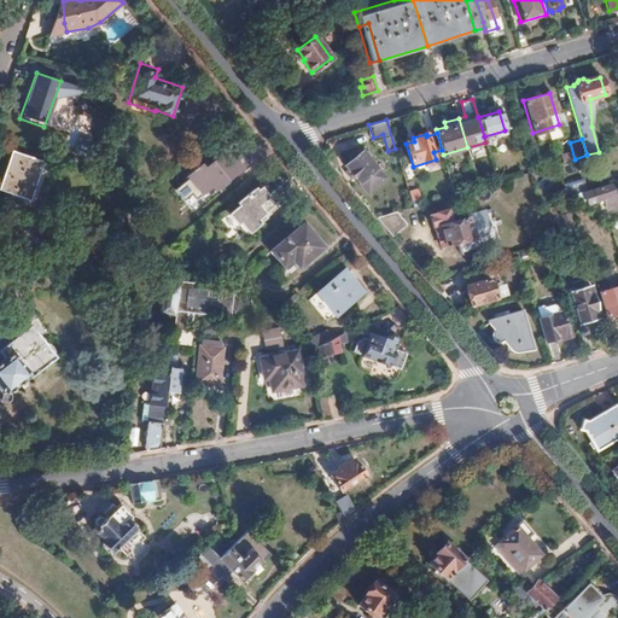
[(384,178),(360,150),(355,155),(353,151),(347,156),(349,159),(344,164),(367,191),(384,178)]
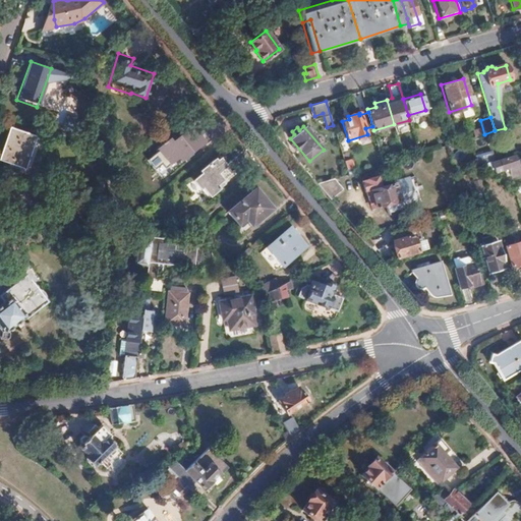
[(31,170),(41,138),(14,129),(4,162),(11,164),(29,169),(31,170)]
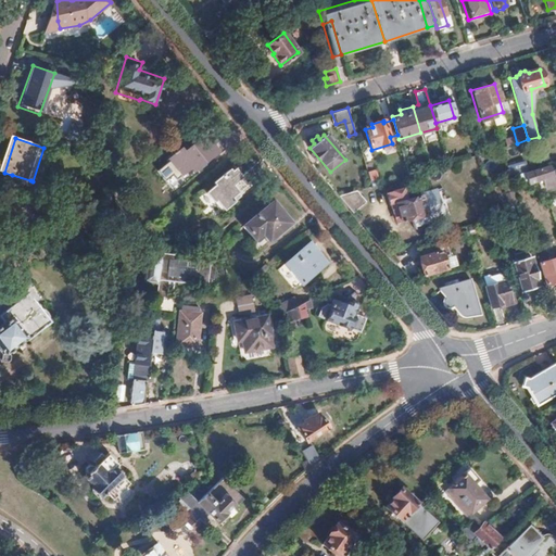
[(193,173),(216,154),(207,143),(190,158),(181,148),(168,160),(182,176),(190,169),(193,173)]
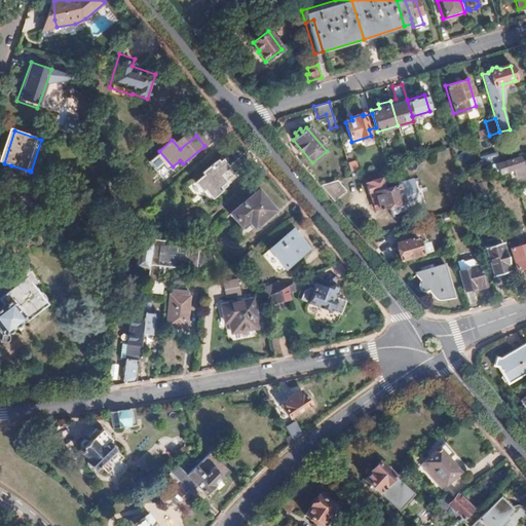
[(498,162),(495,153),(482,157),(485,166),(496,163),(498,162)]
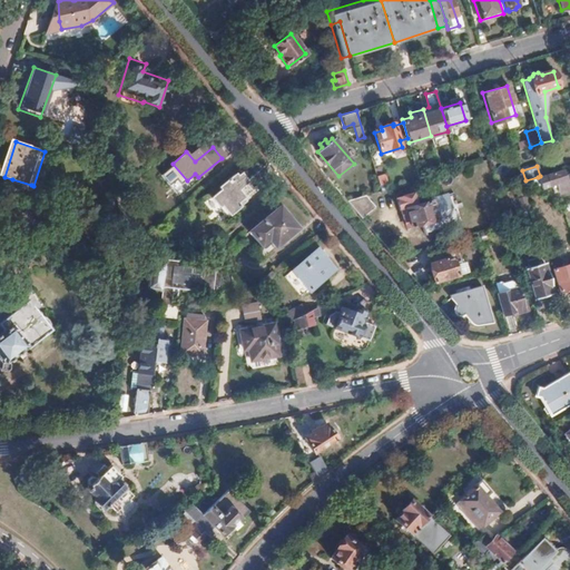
[(386,182),(384,173),(375,175),(379,185),(386,182)]
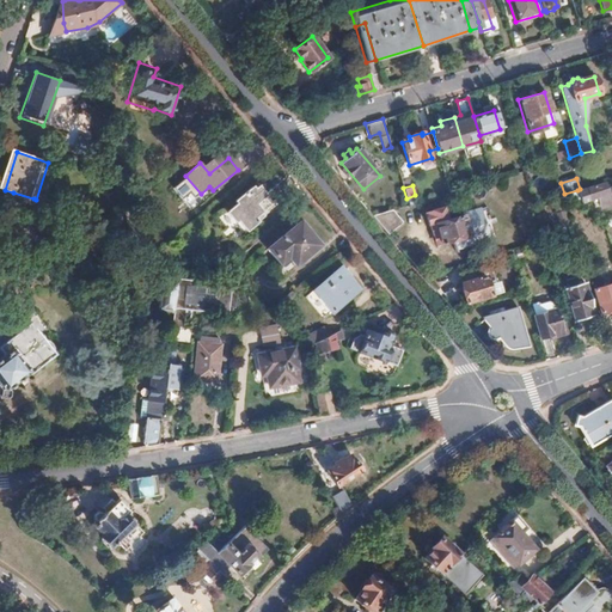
[(611,207),(611,188),(605,191),(603,185),(579,193),(577,190),(564,194),(562,194),(574,201),(579,200),(580,204),(595,200),(597,204),(601,210),(611,207)]
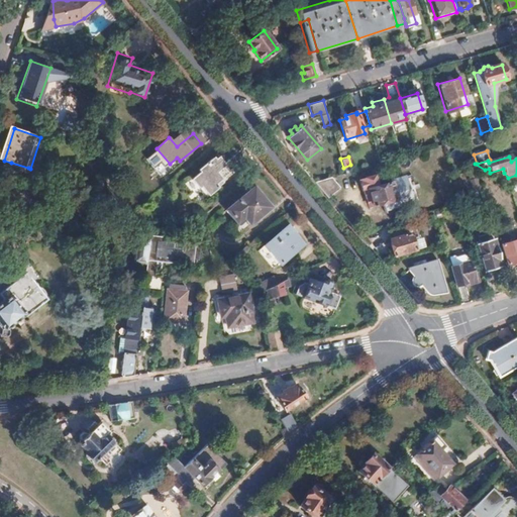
[(209,196),(229,178),(227,175),(230,172),(218,158),(215,161),(213,159),(199,170),(201,173),(193,180),(204,194),(206,192),(209,196)]
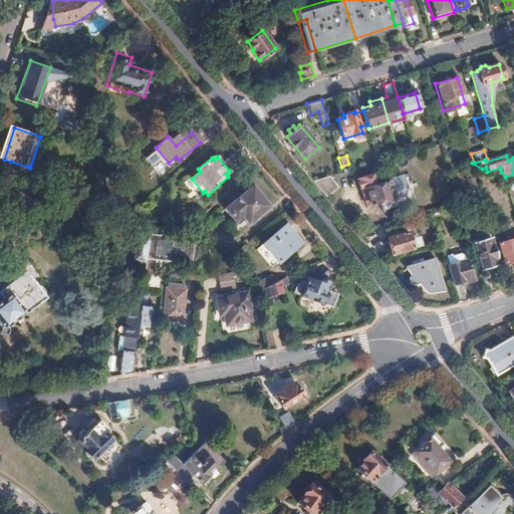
[(472,163),(470,157),(462,159),(465,170),(471,168),(473,167),(472,163)]
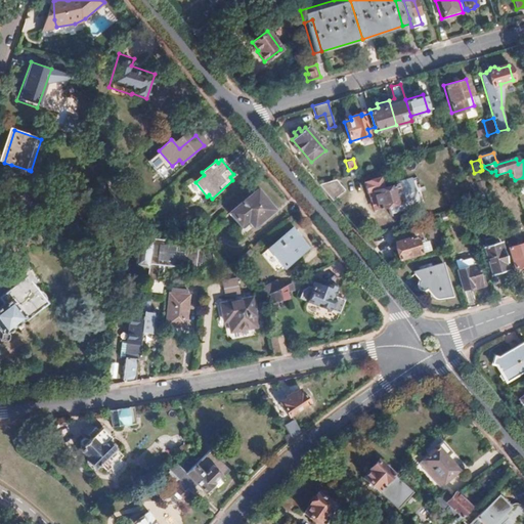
[(24,183),(29,170),(11,165),(7,178),(24,183)]
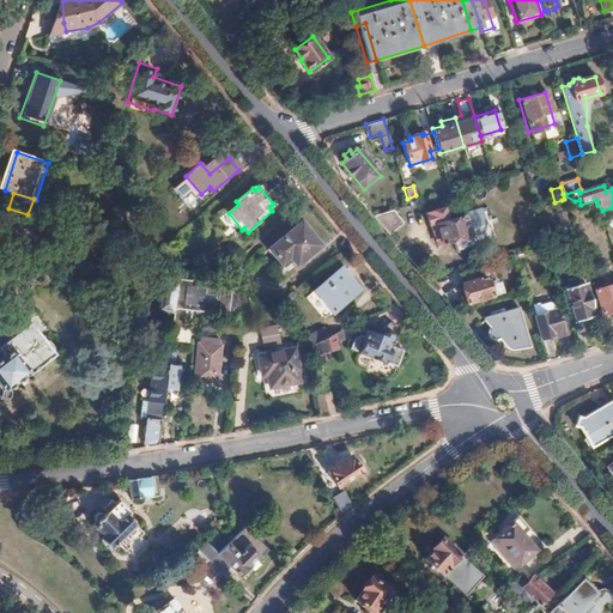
[(565,210),(562,200),(554,202),(553,202),(556,212),(565,210)]
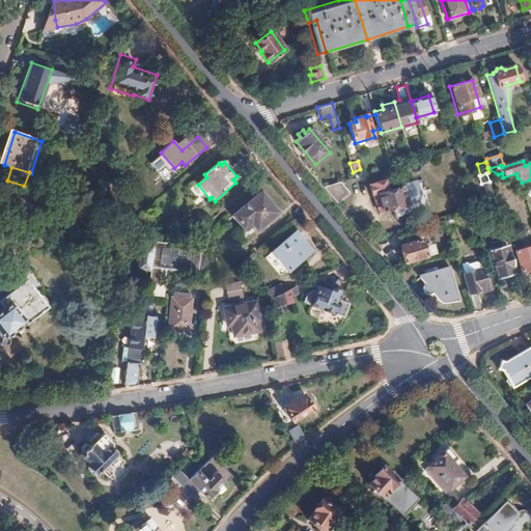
[(337,204),(350,193),(341,182),(323,187),(337,204)]
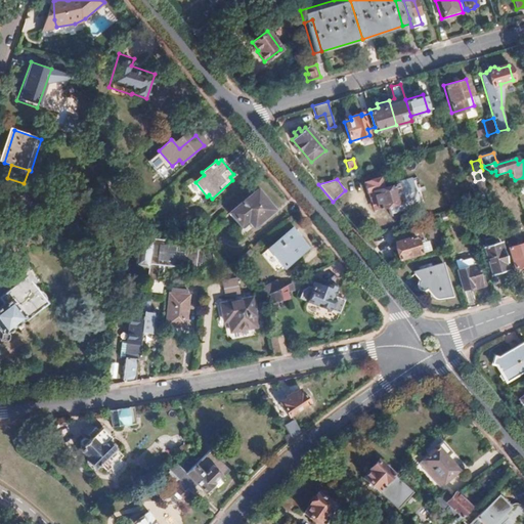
[(417,198),(411,180),(373,191),(378,210),(417,198)]
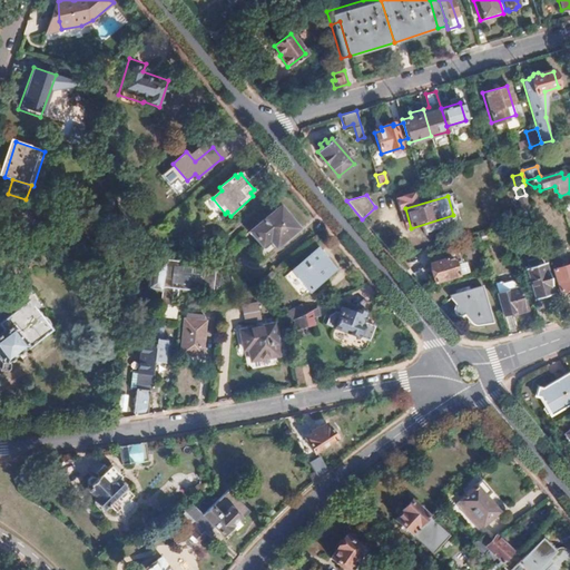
[(0,220),(8,222),(11,202),(0,200),(0,220)]
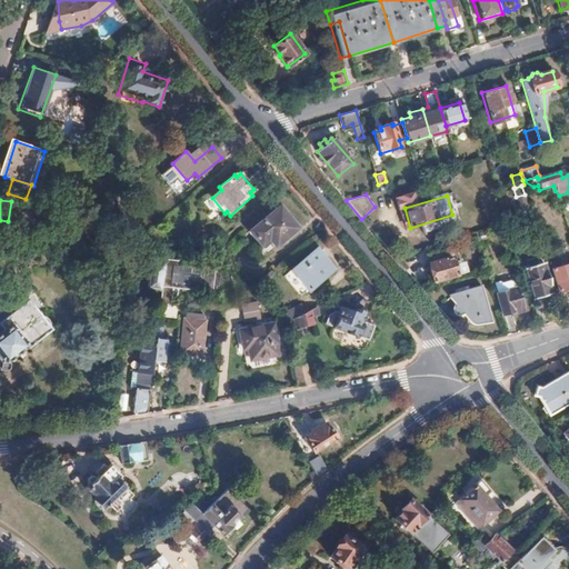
[(275,247),(297,228),(281,209),(251,235),(263,248),(270,242),(275,247)]
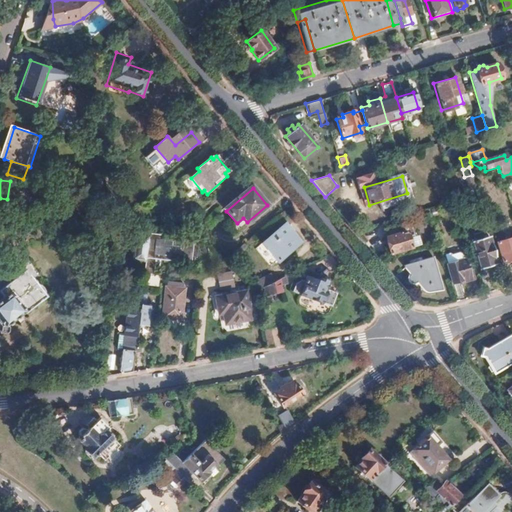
[(428,213),(427,207),(418,210),(420,216),(428,213)]
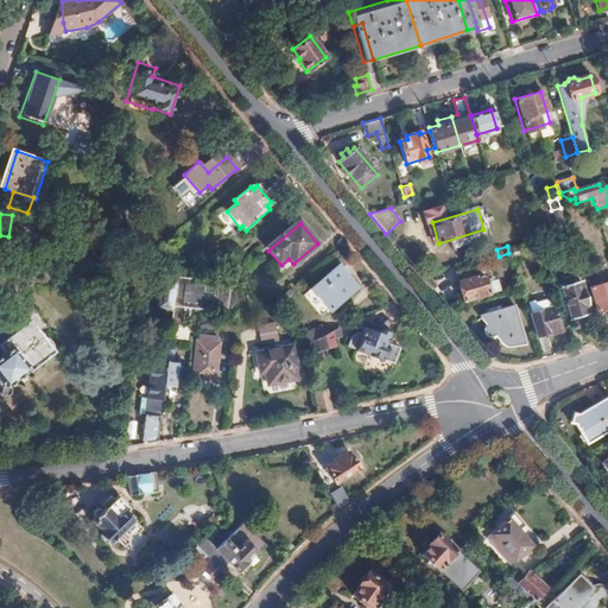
[(358,287),(340,266),(311,290),(330,311),(358,287)]
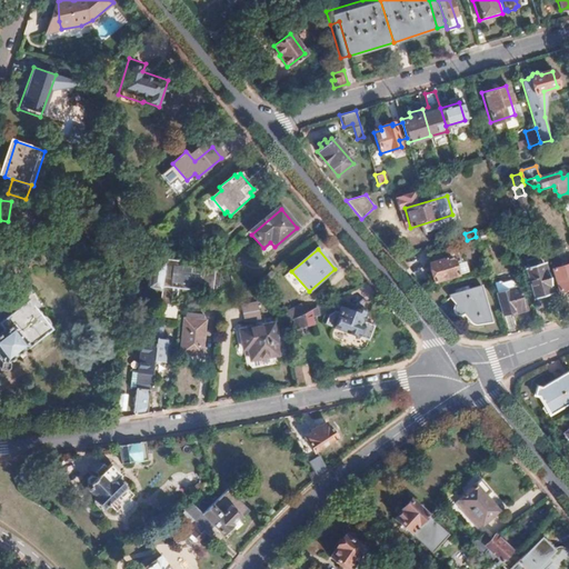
[(435,282),(458,275),(452,257),(447,259),(445,250),(429,256),(431,263),(429,263),(435,282)]
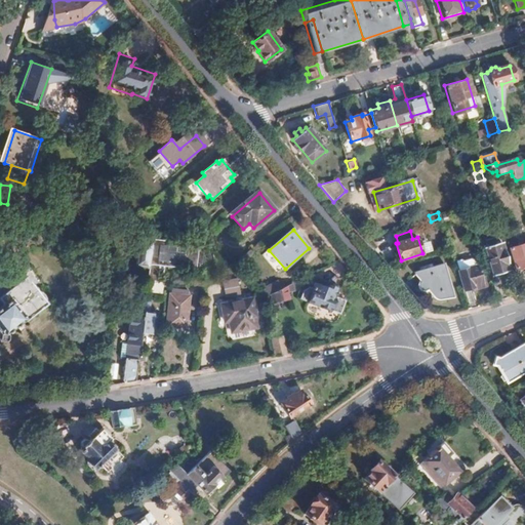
[(483,247),(491,277),(509,272),(501,242),(497,243),(495,236),(483,240),(485,247),(483,247)]
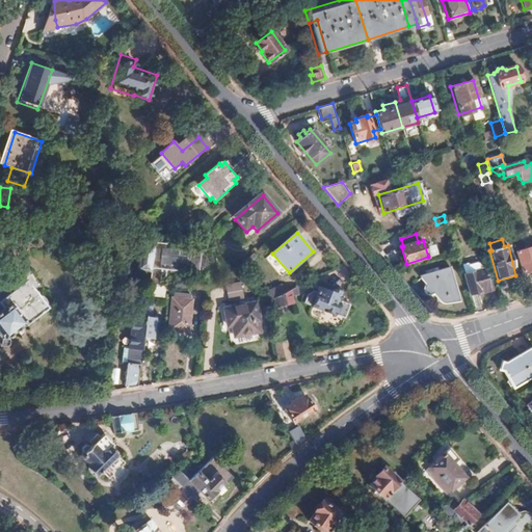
[(205,265),(206,255),(201,255),(201,247),(153,243),(153,247),(140,245),(138,269),(151,270),(149,284),(159,285),(161,269),(197,272),(198,265),(205,265)]
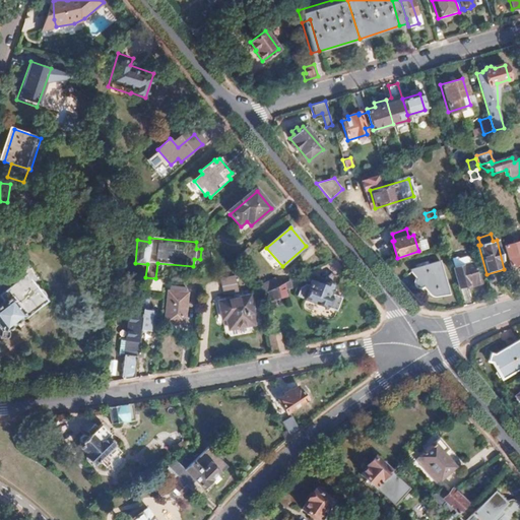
[(519,240),(505,245),(511,265),(519,262),(519,240)]
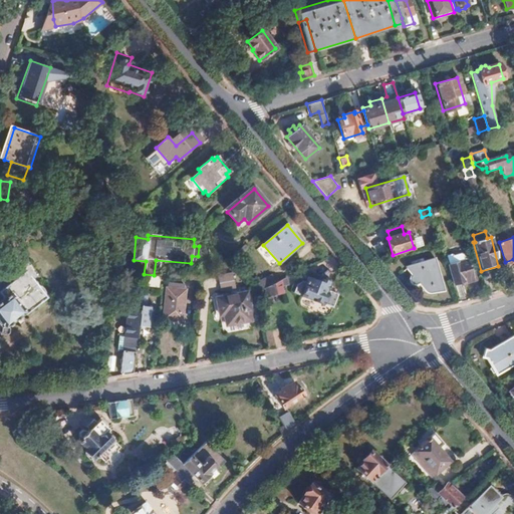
[(449,255),(444,256),(452,285),(462,281),(462,284),(476,280),(474,274),(469,276),(465,260),(463,261),(462,256),(458,255),(452,256),(449,255)]
